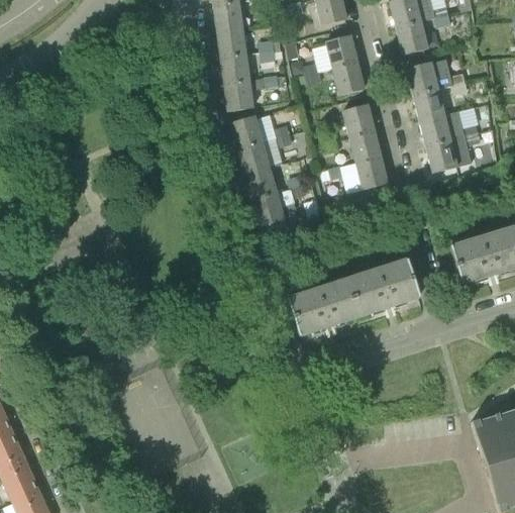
[(218,29),(243,26),(239,0),(214,3),(218,29)]
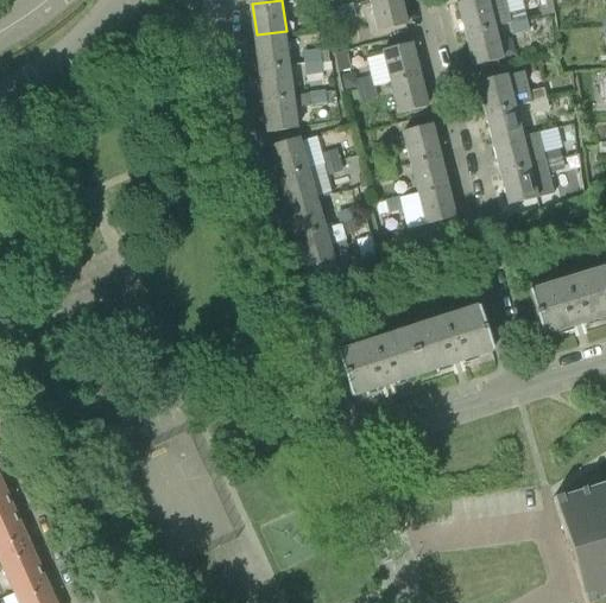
[(300,11),(317,8),(316,0),(297,0),(300,11)]
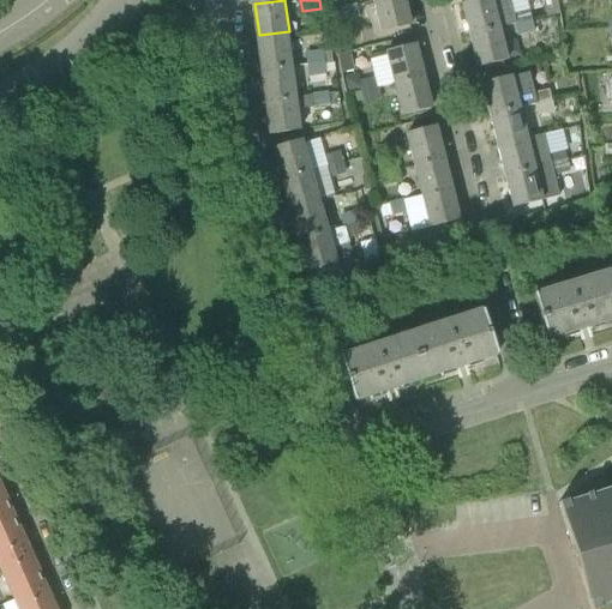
[(346,16),(361,12),(359,0),(343,5),(346,16)]
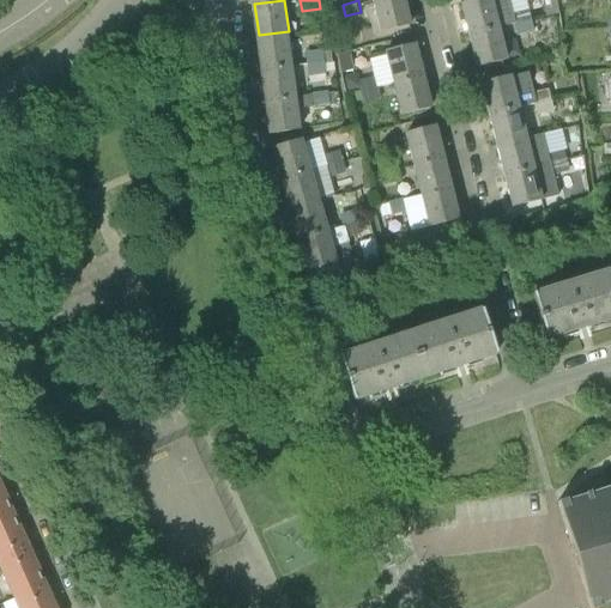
[(383,29),(412,22),(406,0),(376,0),(383,29)]
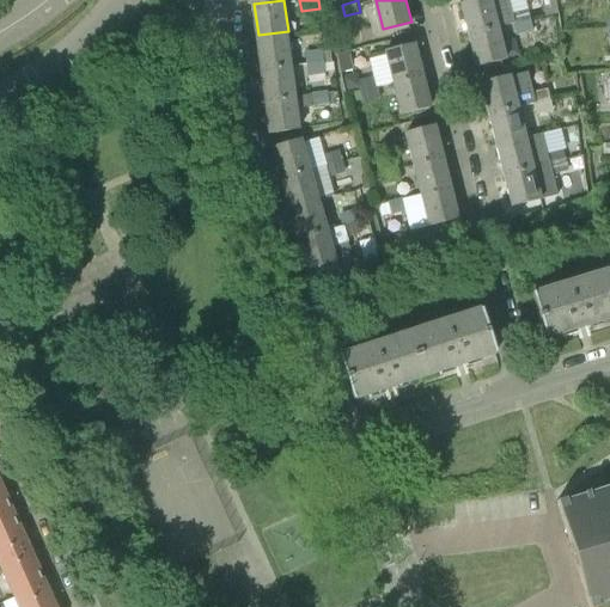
[(500,24),(499,22),(514,17),(512,8),(510,0),(463,0),(470,31),(500,24)]
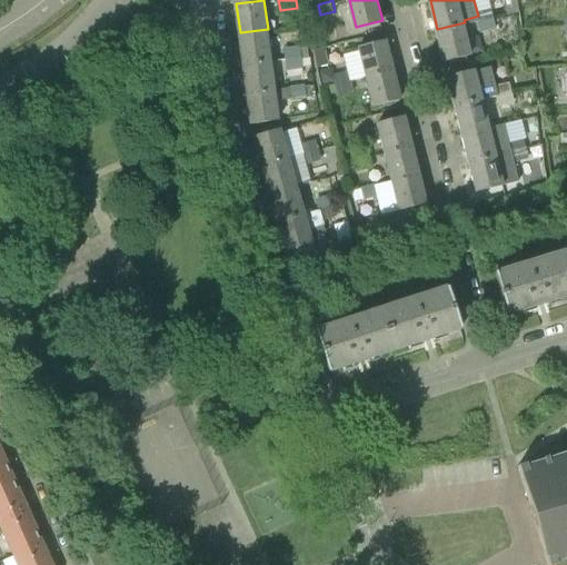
[(479,19),(495,16),(493,5),(476,8),(478,16),(479,19)]
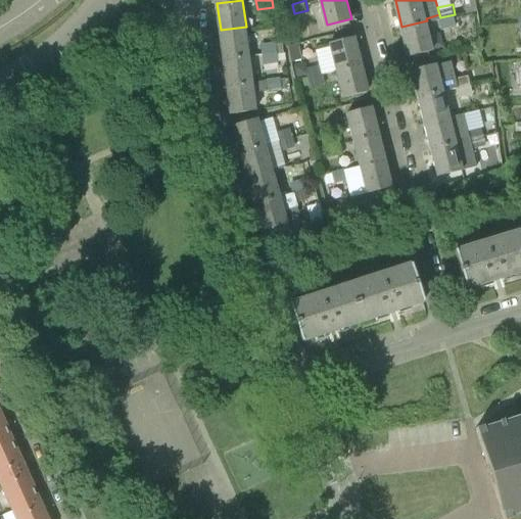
[(455,14),(440,17),(442,27),(457,24),(455,14)]
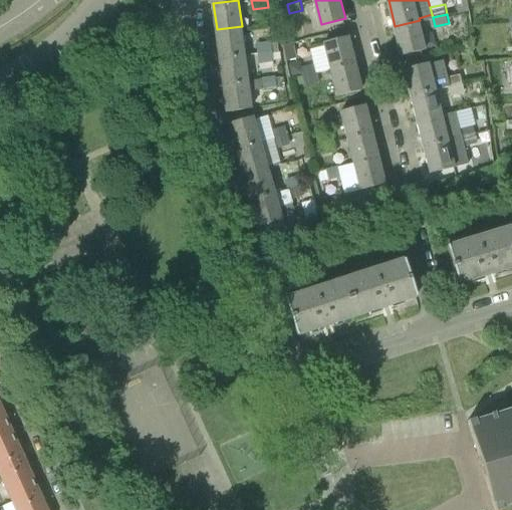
[(420,20),(395,26),(402,53),(426,47),(420,20)]
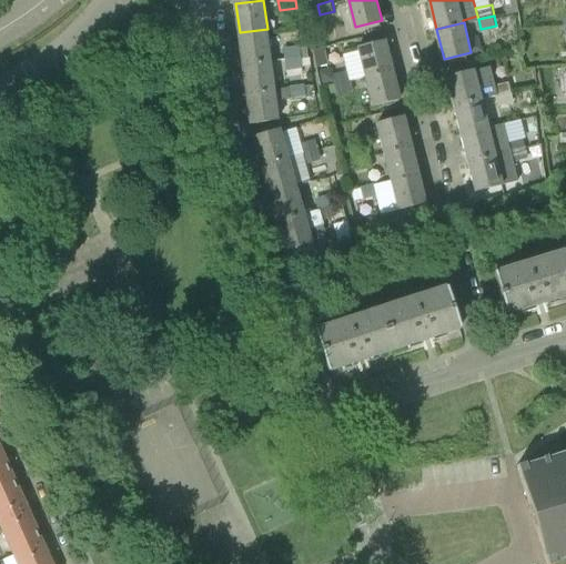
[(243,62),(271,58),(268,29),(240,32),(243,62)]
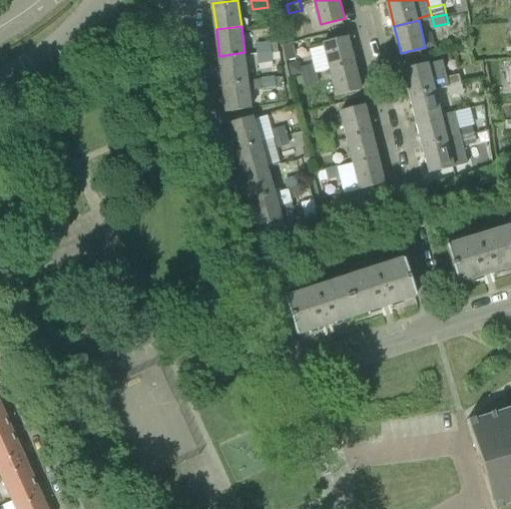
[(331,66),(356,60),(349,34),(324,40),(331,66)]
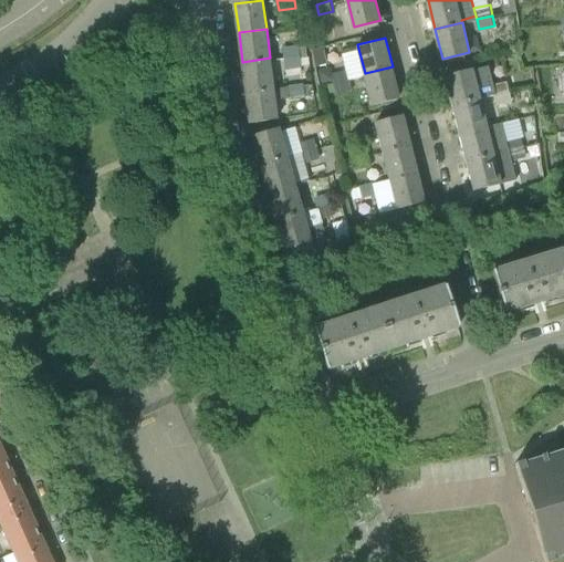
[(285,56),(302,54),(300,43),(283,45),(285,56)]
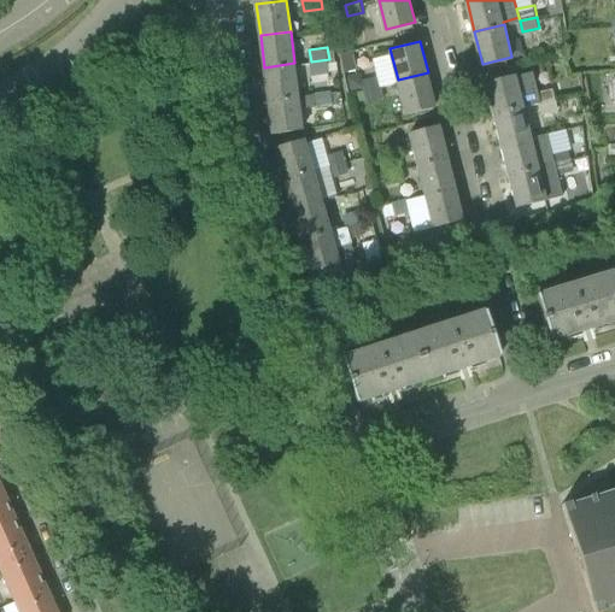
[(315,92),(332,89),(329,71),(339,70),(337,58),(329,59),(311,62),(315,92)]
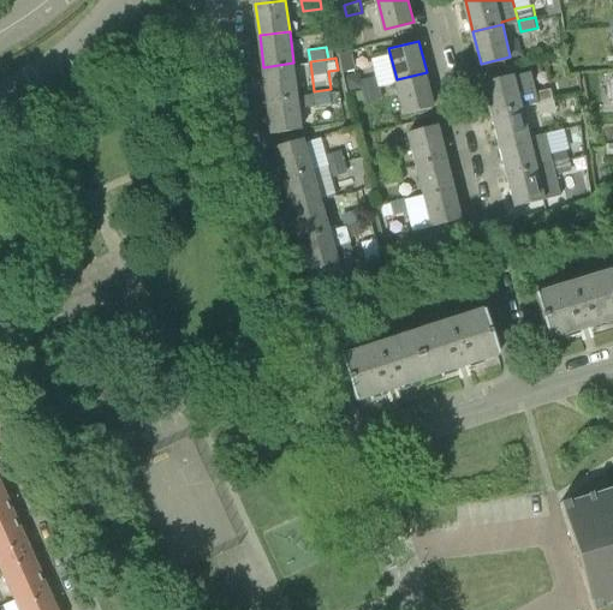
[(268,99),(298,94),(293,63),(263,67),(268,99)]
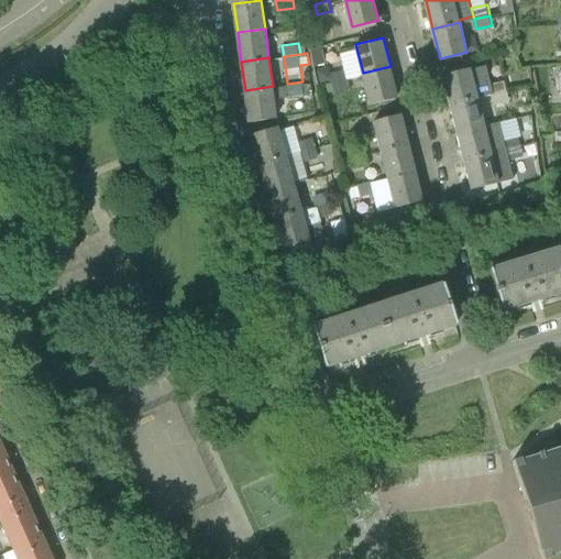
[(333,80),(349,77),(347,66),(331,70),(330,62),(316,66),(320,81),(332,78),(333,80)]
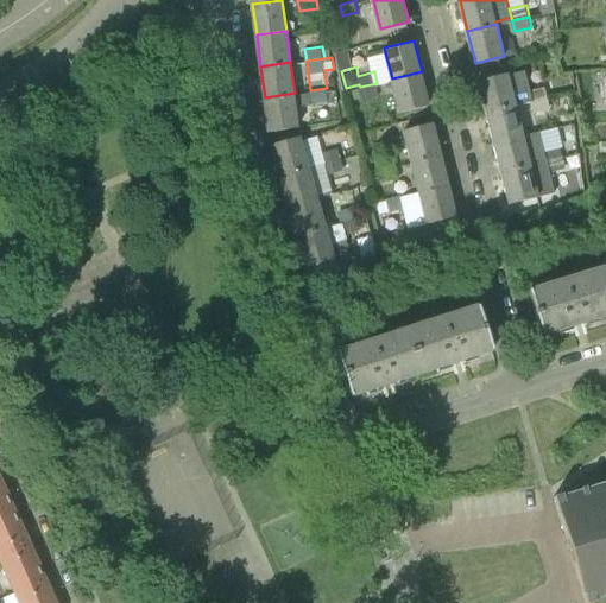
[(401,110),(429,103),(422,71),(392,78),(401,110)]
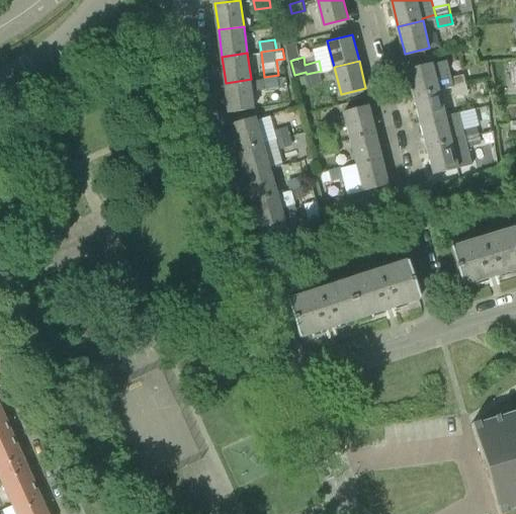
[(415,93),(439,87),(433,61),(408,68),(415,93)]
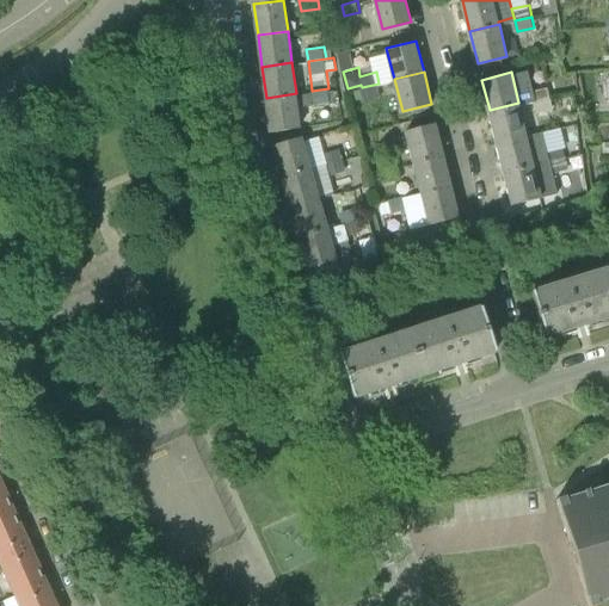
[(364,99),(381,94),(379,84),(362,87),(364,99)]
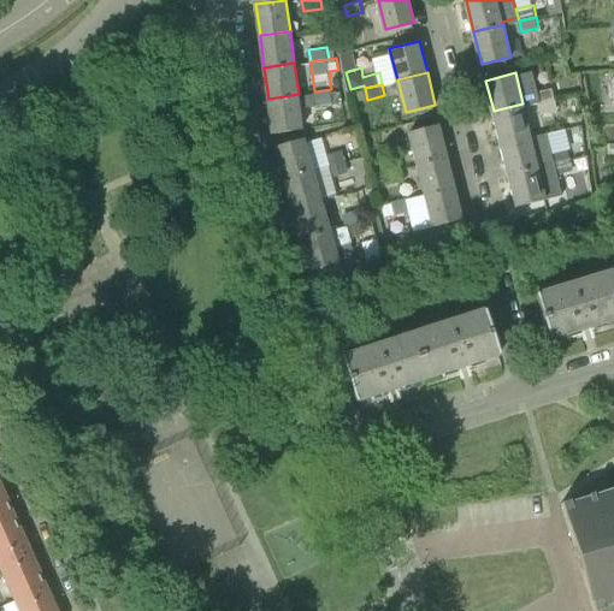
[(538,101),(556,96),(554,85),(536,89),(538,101)]
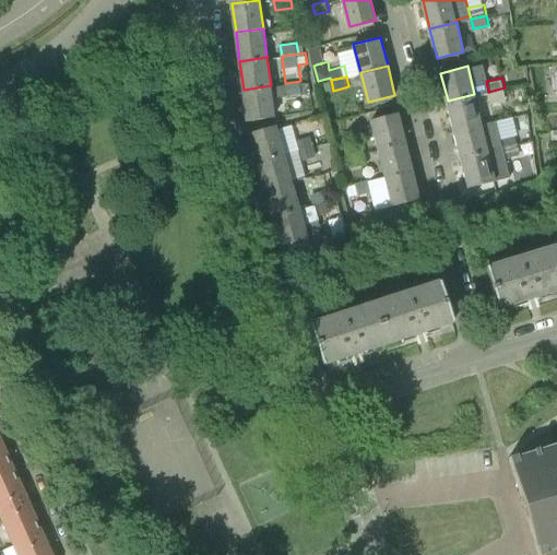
[(287,94),(303,92),(300,81),(285,83),(287,94)]
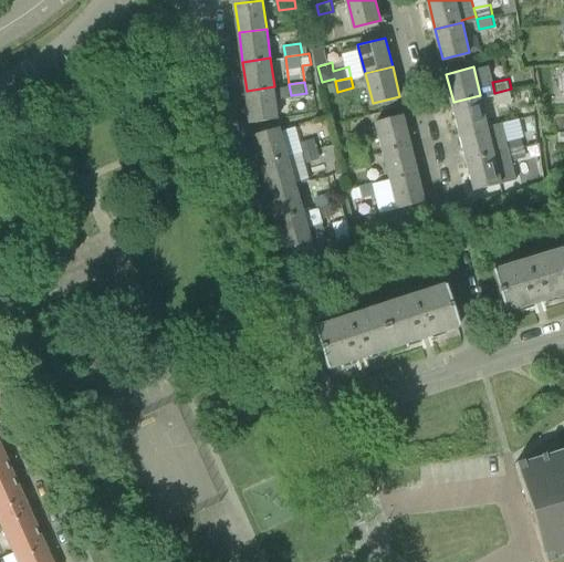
[(247,91),(250,120),(278,116),(274,86),(247,91)]
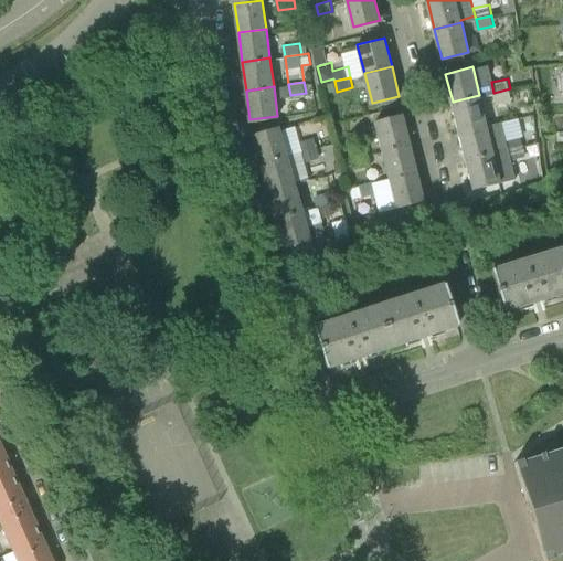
[(497,103),(512,99),(510,88),(494,93),(497,103)]
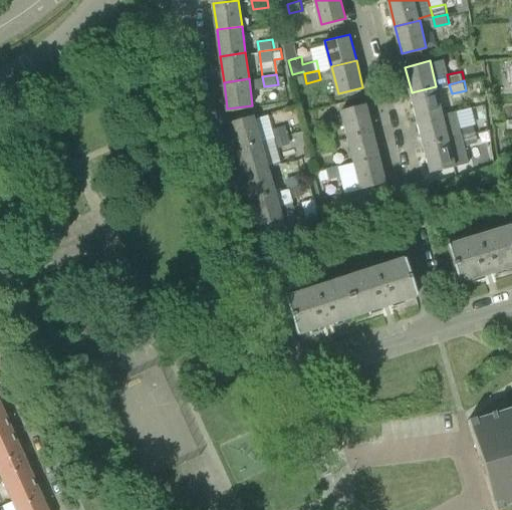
[(418,117),(443,112),(436,86),(412,92),(418,117)]
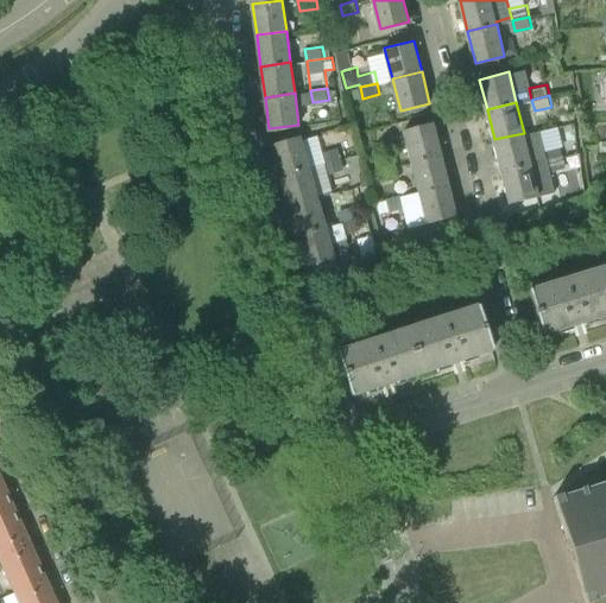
[(412,160),(441,152),(434,121),(404,129),(412,160)]
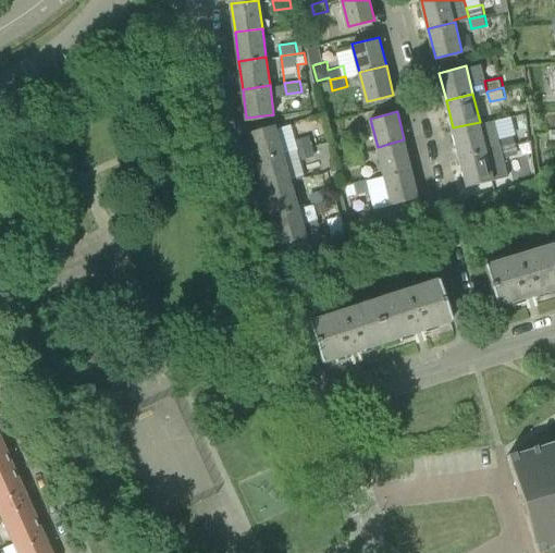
[(460,157),(486,150),(480,122),(453,127),(460,157)]
